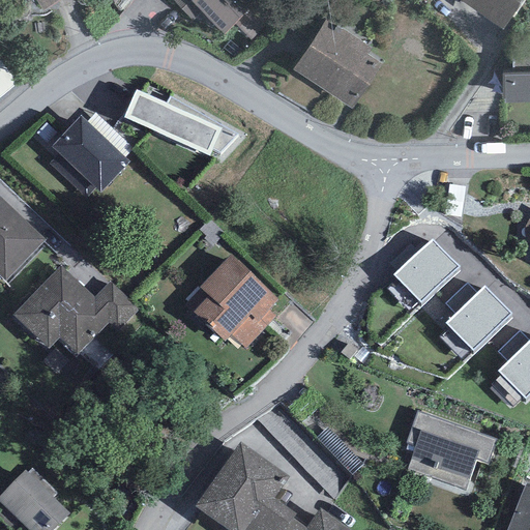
[(34,0),(43,11),(59,0),(34,0)]
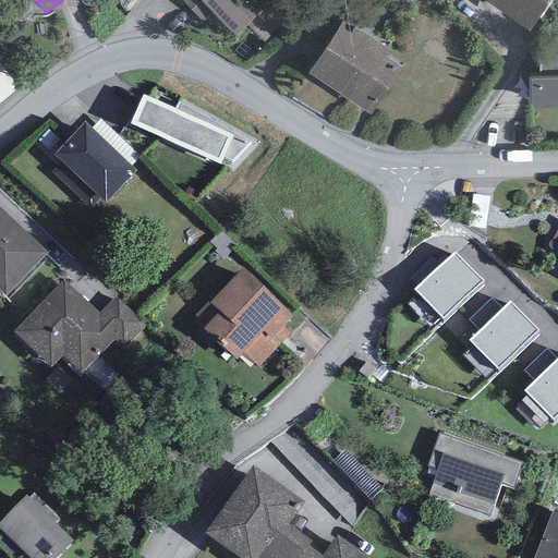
[(235,36),(262,10),(271,0),(181,0),(204,22),(214,12),(235,36)]
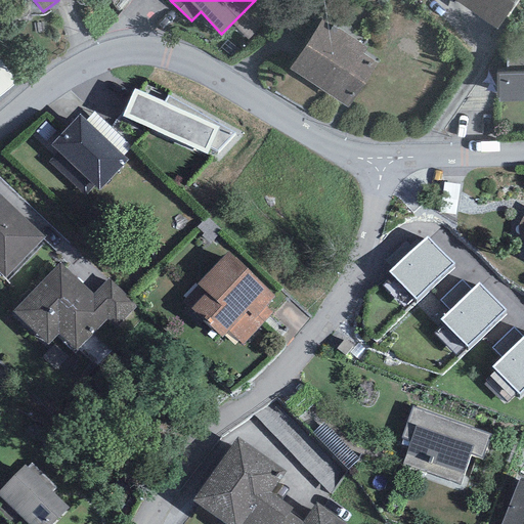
[(454,0),(496,30),(515,0),(454,0)]
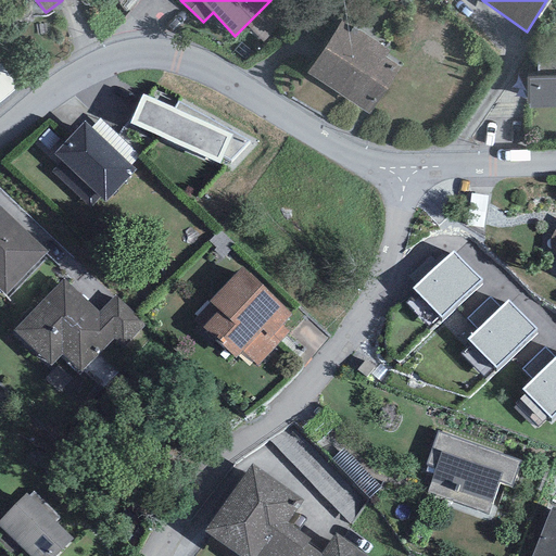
[(341,20),(308,73),(369,113),(400,67),(386,58),(389,51),(341,20)]
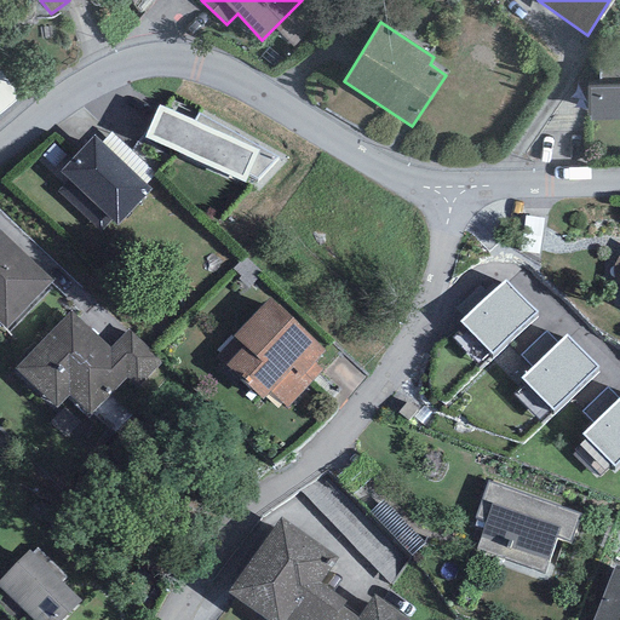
[(591,116),(591,121),(619,119),(619,63),(601,64),(601,86),(586,87),(587,116),(591,116)]
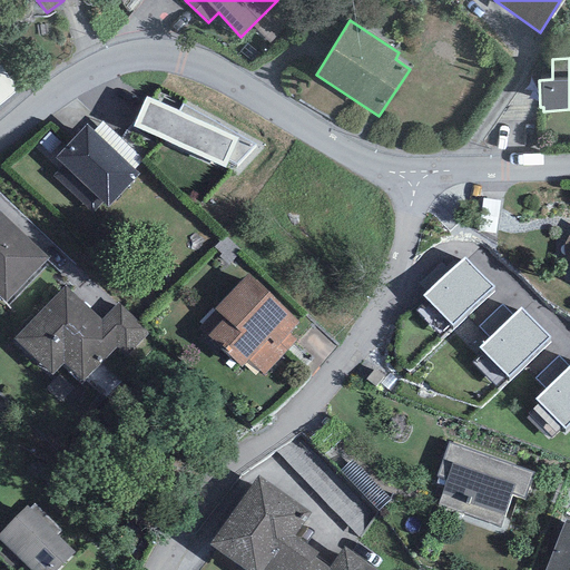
[(146,97),(134,127),(225,168),(228,160),(236,165),(255,145),(183,105),(178,111),(146,97)]
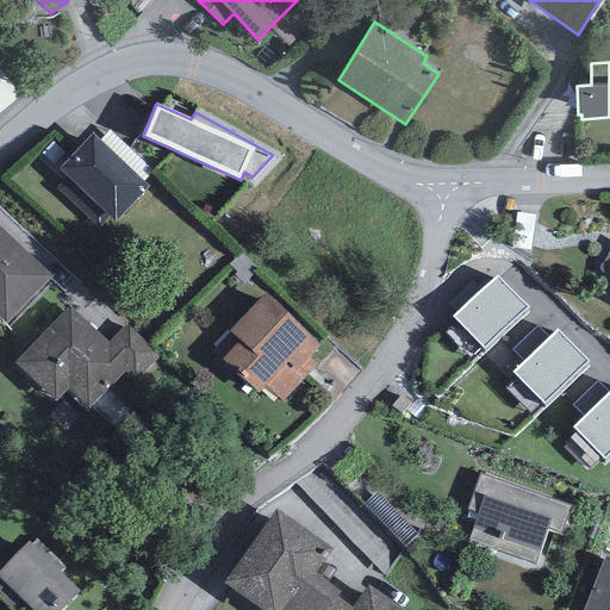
[(144,181),(153,172),(110,130),(100,139),(144,181)]
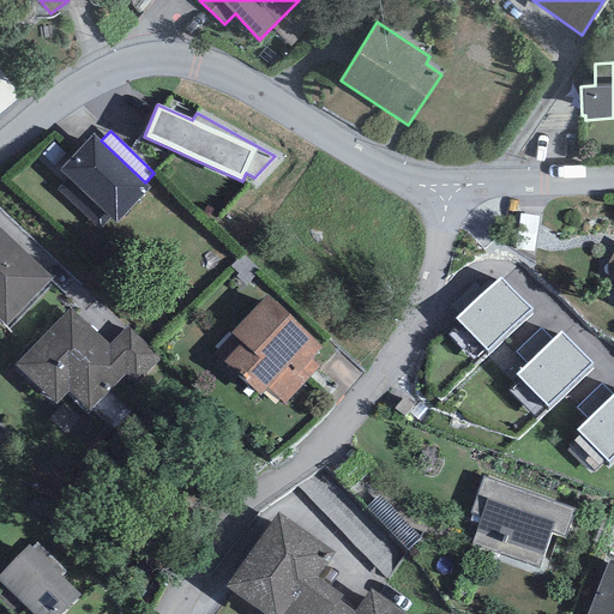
[(94,134),(59,170),(68,179),(56,190),(100,230),(110,218),(116,223),(150,188),(145,182),(101,140),(94,134)]
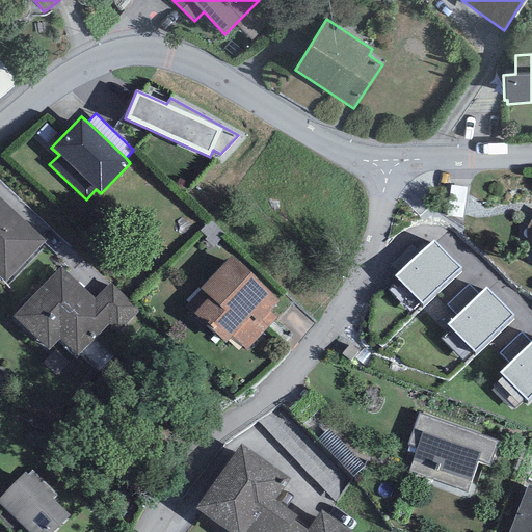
[(0,197),(0,277),(4,283),(46,241),(0,197)]
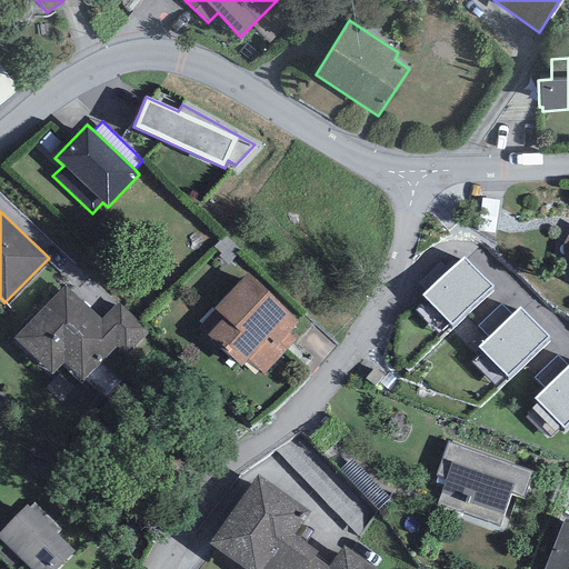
[(228,265),(241,250),(225,235),(213,247),(222,253),(219,257),(228,265)]
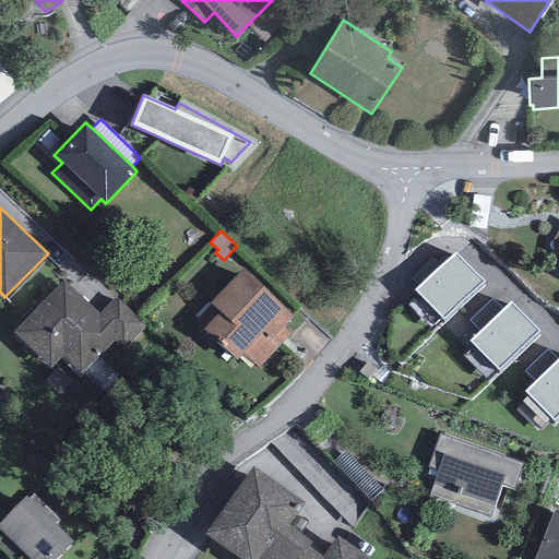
[(415,289),(443,319),(486,280),(456,250),(415,289)]
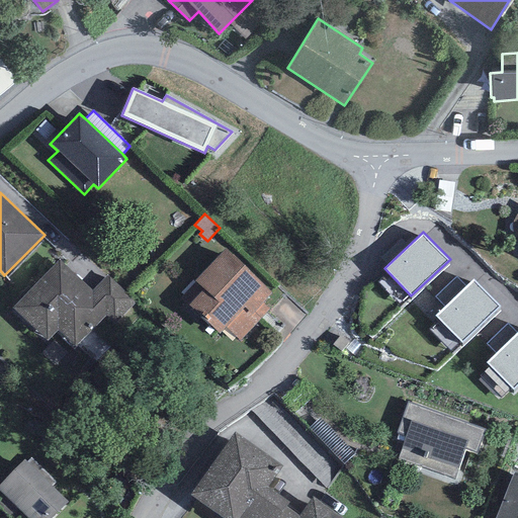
[(226,329),(240,341),(269,310),(263,304),(273,293),(225,249),(194,281),(202,289),(187,306),(220,335),(226,329)]
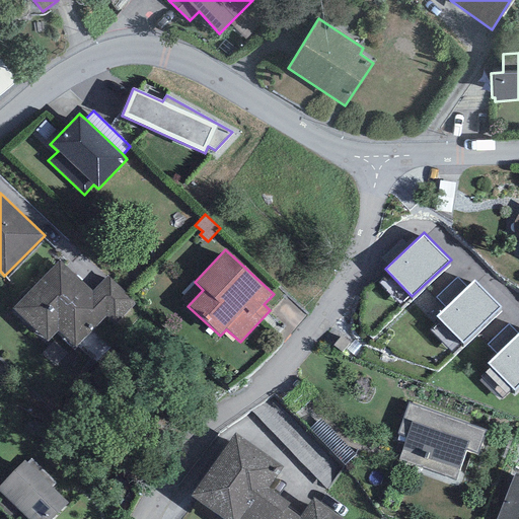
[(60,261),(13,309),(48,342),(58,331),(75,348),(106,316),(115,324),(136,303),(106,276),(92,291),(60,261)]
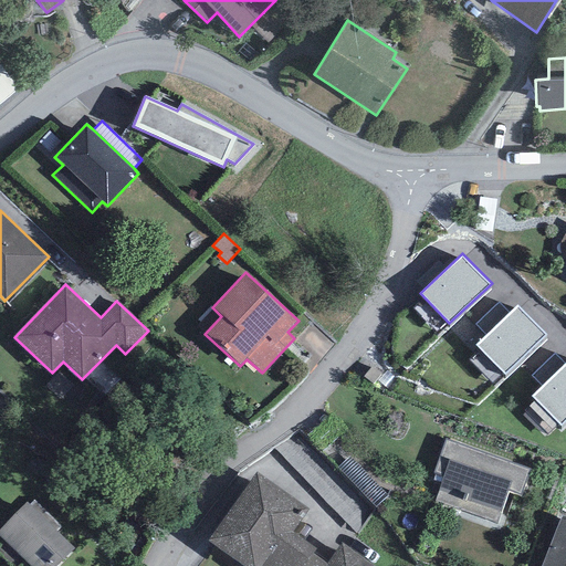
[(510,314),(499,303),(475,324),(485,335),(510,314)]
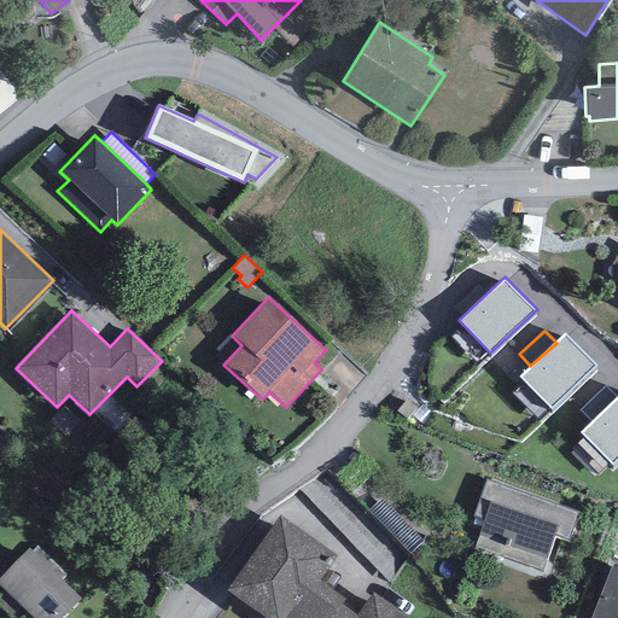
[(519,377),(552,409),(598,366),(566,333),(557,343),(530,366),(519,377)]
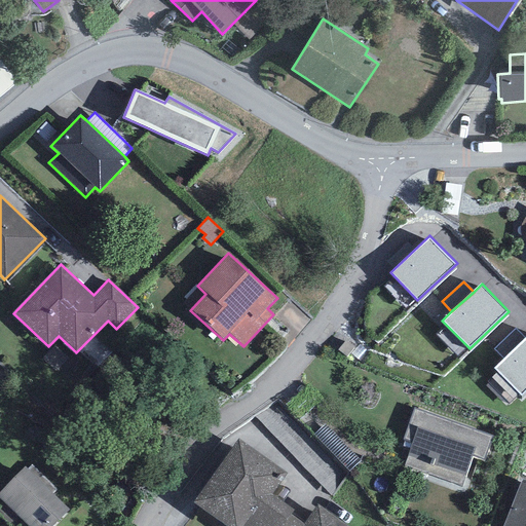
[(525,338),(516,329),(494,349),(503,359),(525,338)]
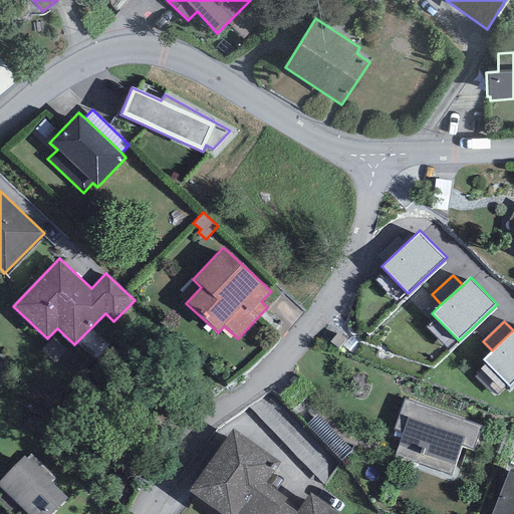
[(482,359),(509,387),(513,381),(513,329),(513,330),(492,350),(482,359)]
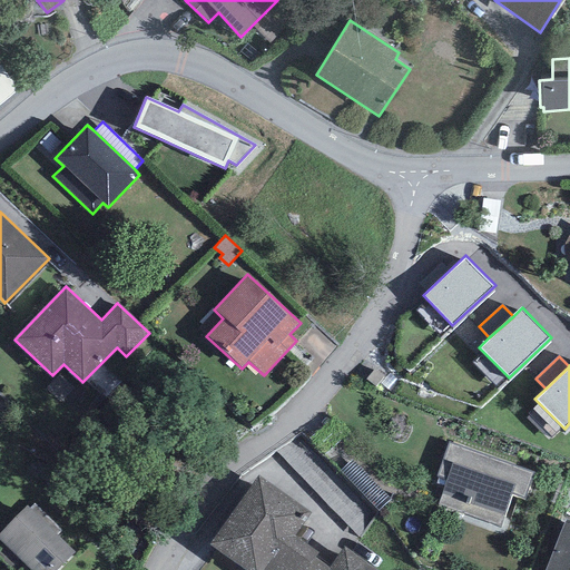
[(449,442),(436,477),(446,480),(438,504),(501,528),(512,495),(524,499),(534,472),(449,442)]
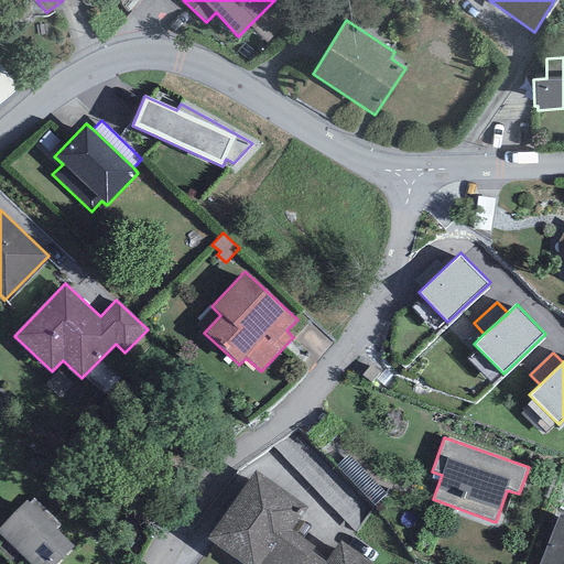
[(373,505),(387,495),(349,455),(337,466),(373,505)]
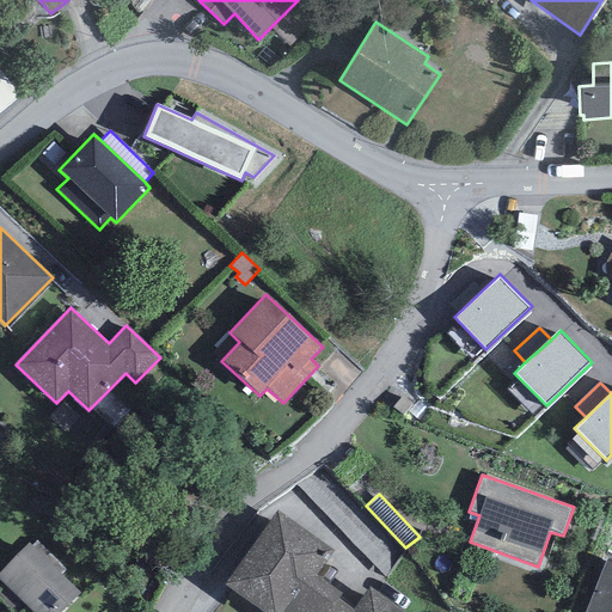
[(277,510),(226,586),(263,611),(404,611),(368,587),(353,609),(340,598),(342,593),(317,575),(334,550),(277,510)]
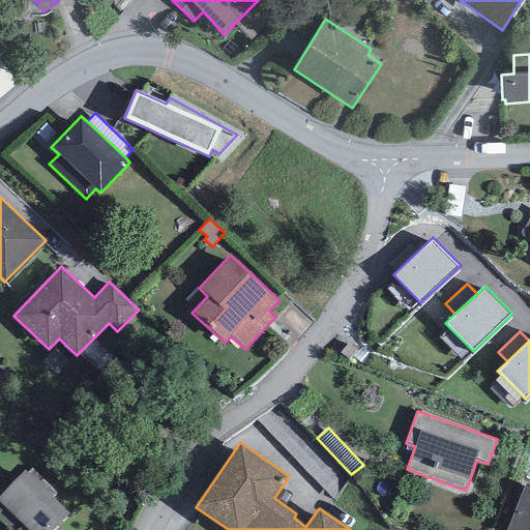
[(0,497),(0,502),(28,529),(53,529),(69,513),(53,498),(57,494),(32,470),(27,474),(25,472),(0,497)]
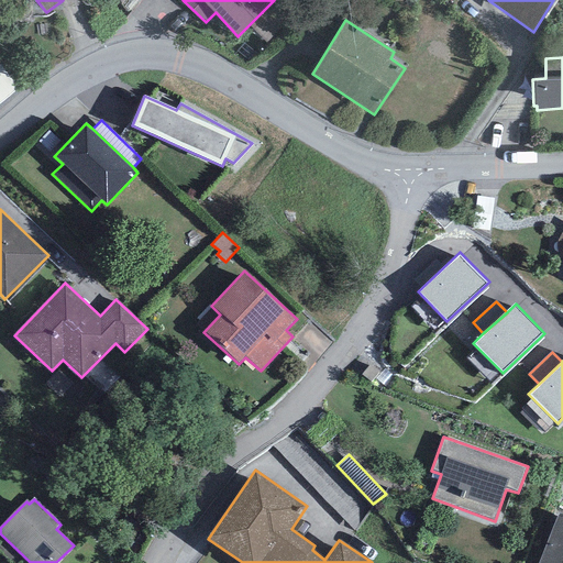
[(562,562),(562,515),(559,514),(538,562),(562,562)]
